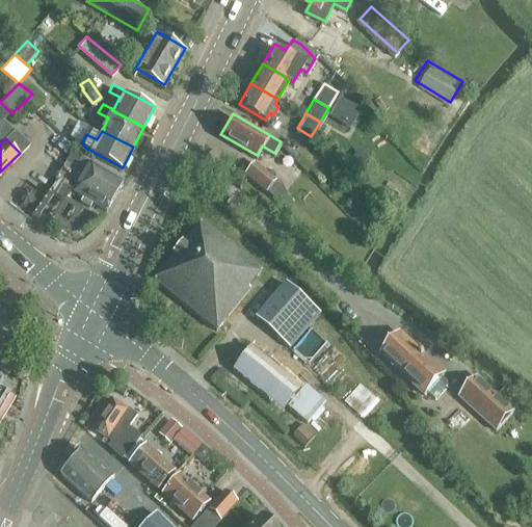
[(348,162),(367,179),(379,165),(360,149),(348,162)]
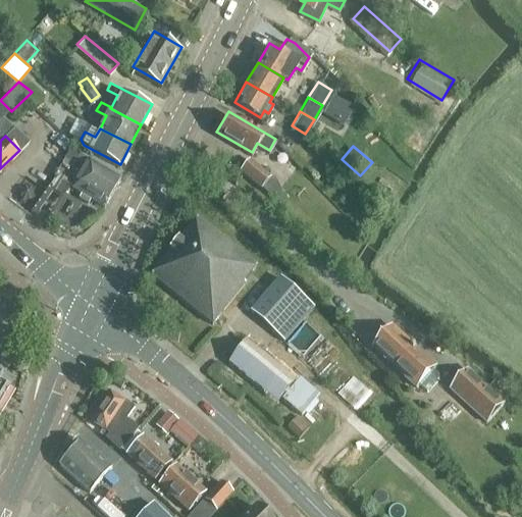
[(80,152),(62,179),(71,186),(71,185),(81,191),(79,194),(89,200),(91,196),(104,204),(120,175),(80,152)]
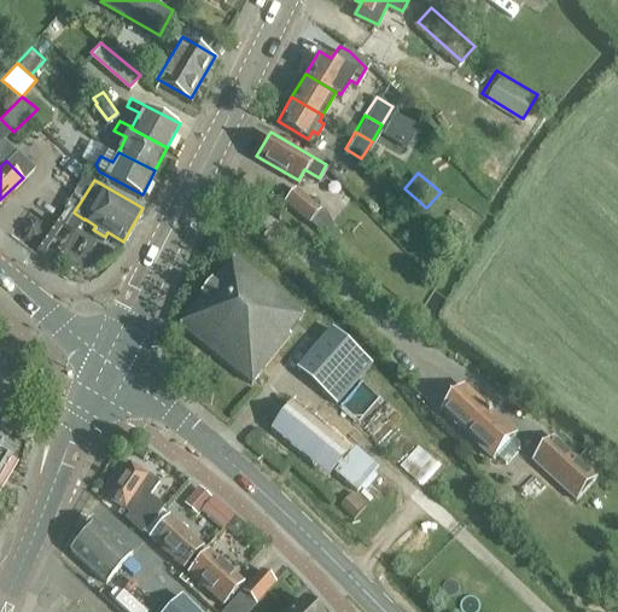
[(284,197),(318,225),(331,237),(338,228),(324,217),(328,213),(295,185),(284,197)]
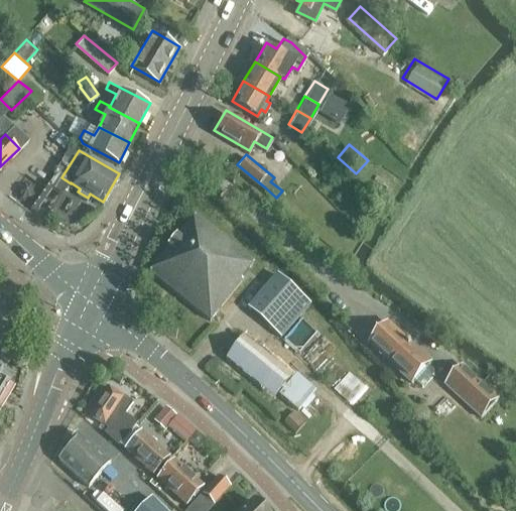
[(15,185),(27,199),(40,186),(28,173),(15,185)]
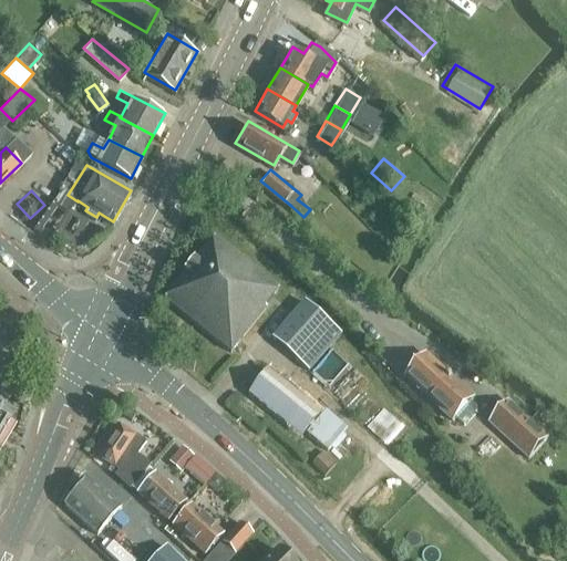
[(164,294),(230,349),(267,304),(265,302),(278,286),(213,234),(164,294)]
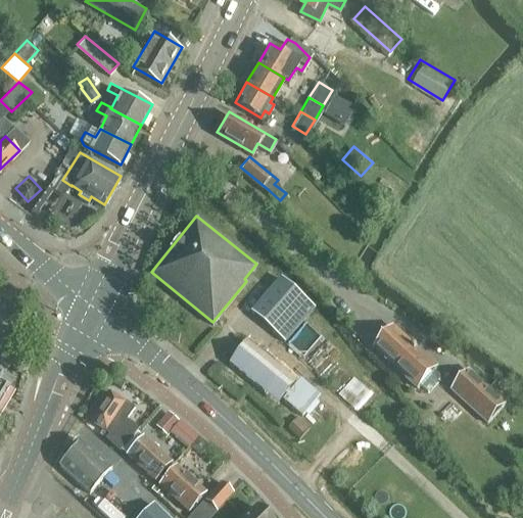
[(250,309),(283,339),(314,305),(280,275),(250,309)]
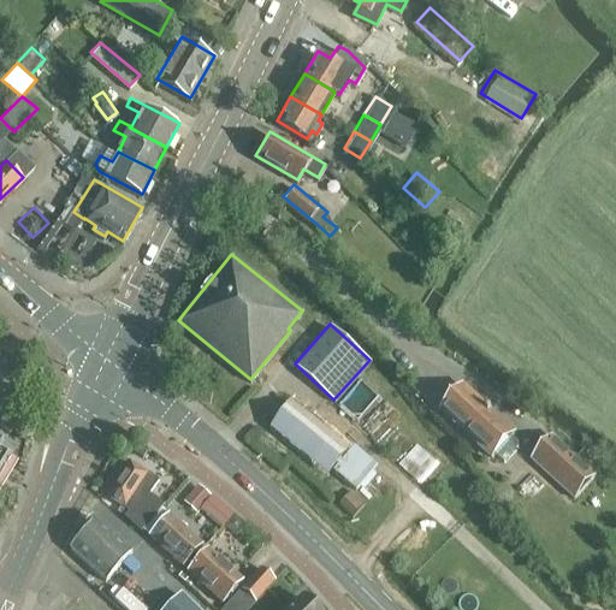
[(440,407),(492,454),(496,450),(504,459),(519,443),(517,438),(511,432),(515,428),(463,382),(440,407)]
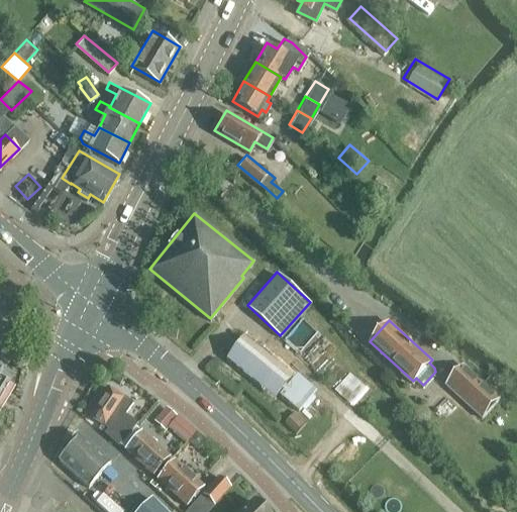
[(224,355),(275,397),(290,379),(268,361),(271,356),(242,333),(224,355)]
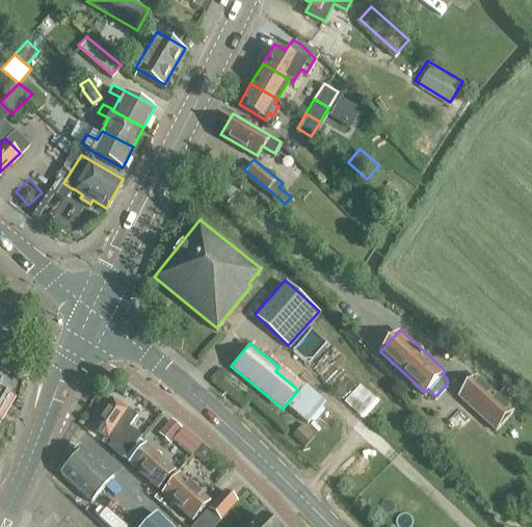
[(514,407),(478,373),(459,393),(497,427),(514,407)]
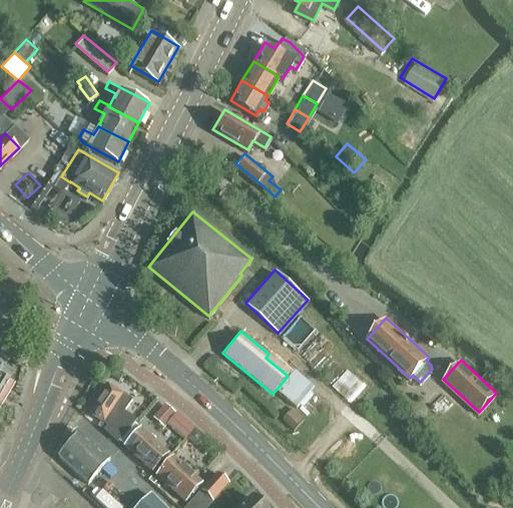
[(355,400),(371,383),(349,363),(333,381),(355,400)]
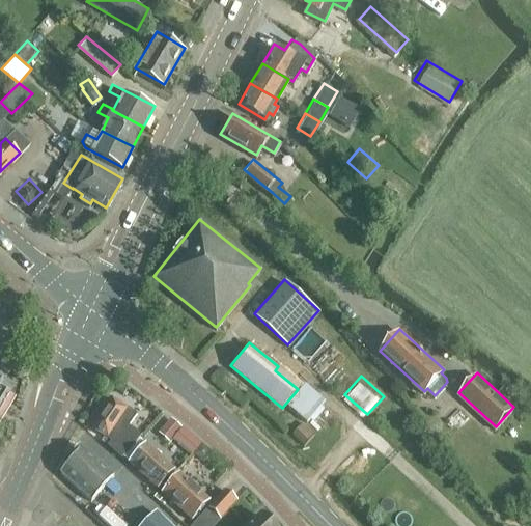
[(0,404),(10,387),(1,381),(0,380),(0,404)]
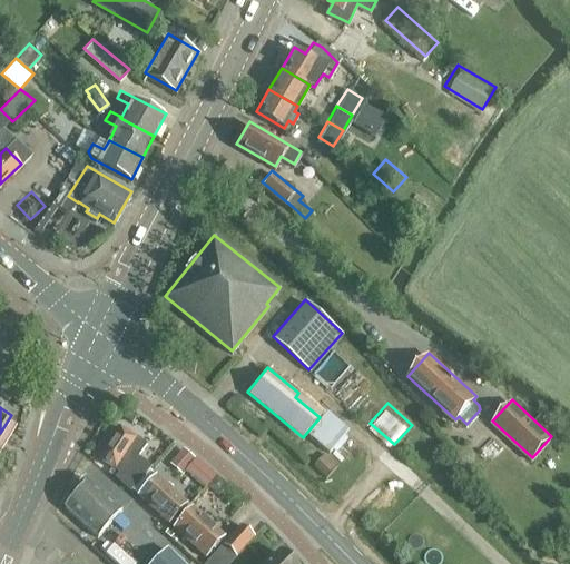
[(308,431),(374,493),(393,473),(327,411),(308,431)]
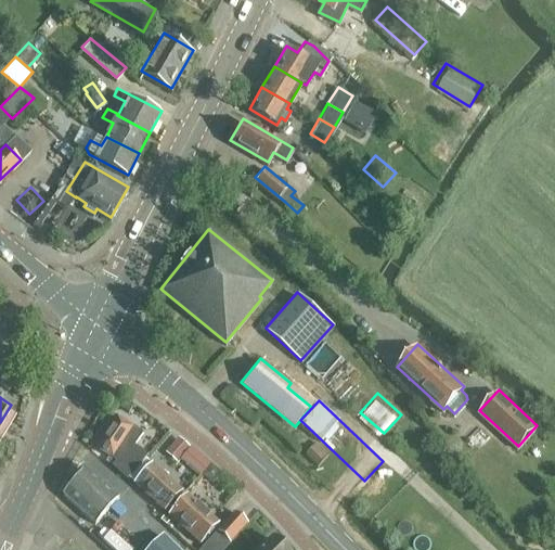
[(97,444),(120,460),(118,463),(130,473),(145,453),(131,443),(142,430),(116,413),(116,414),(114,413),(111,418),(113,420),(97,444)]
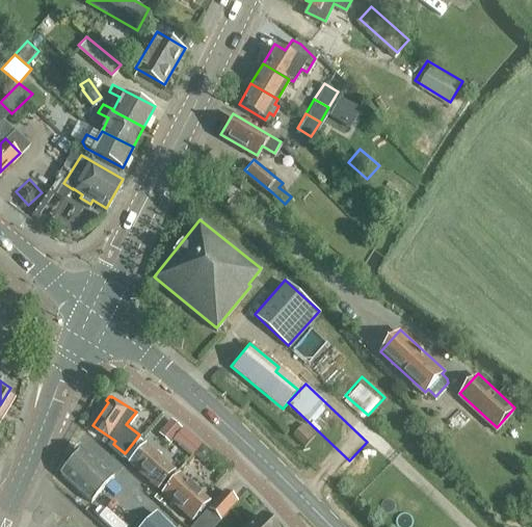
[(174,413),(163,425),(192,452),(204,440),(174,413)]
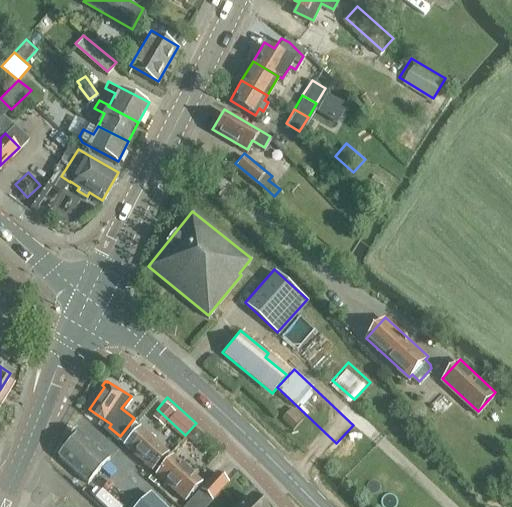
[(282,415),(293,426),(303,416),(292,405),(282,415)]
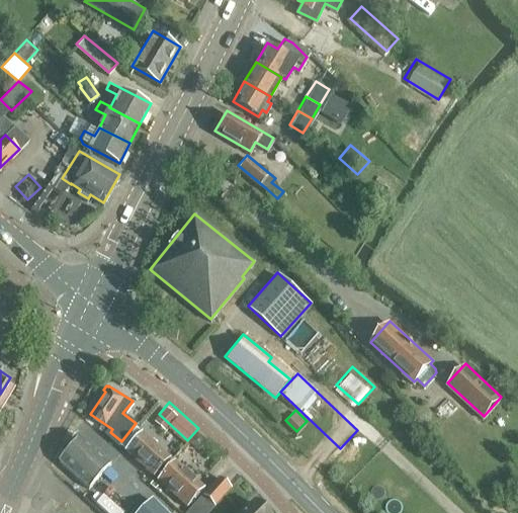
[(120,443),(153,474),(169,455),(135,424),(120,443)]
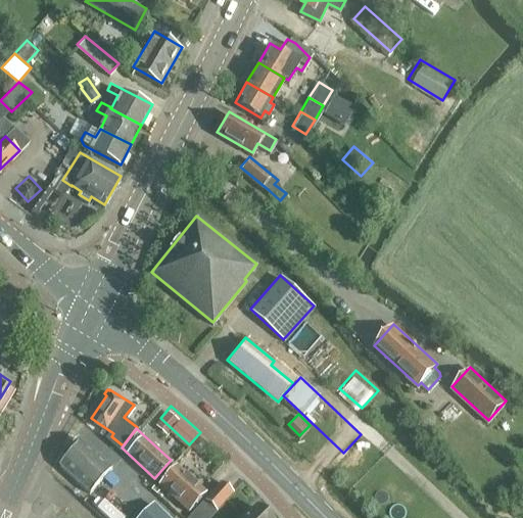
[(59,463),(90,490),(111,466),(78,435),(68,446),(72,450),(59,463)]
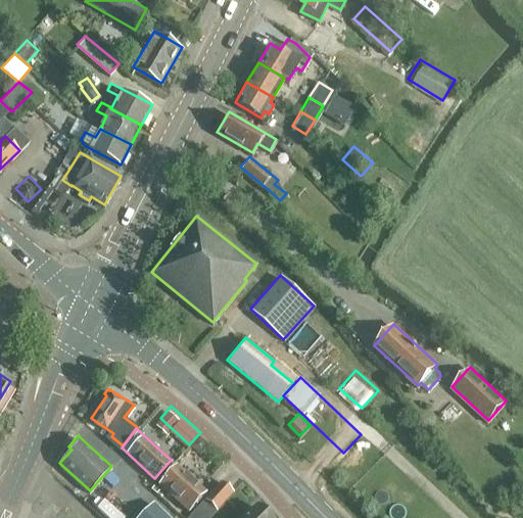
[(157,481),(189,509),(205,489),(175,462),(157,481)]
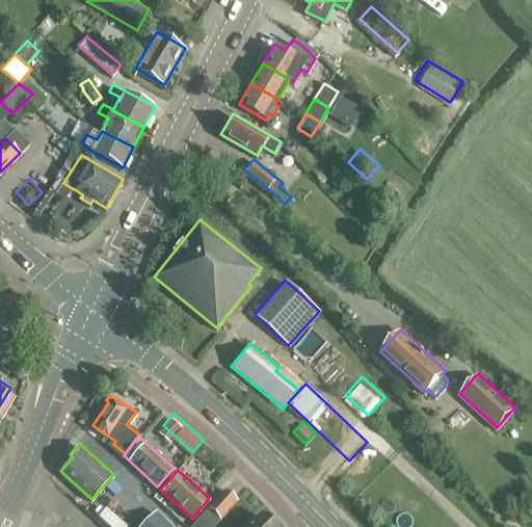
[(224,486),(209,505),(189,526),(210,526),(237,496),(224,486)]
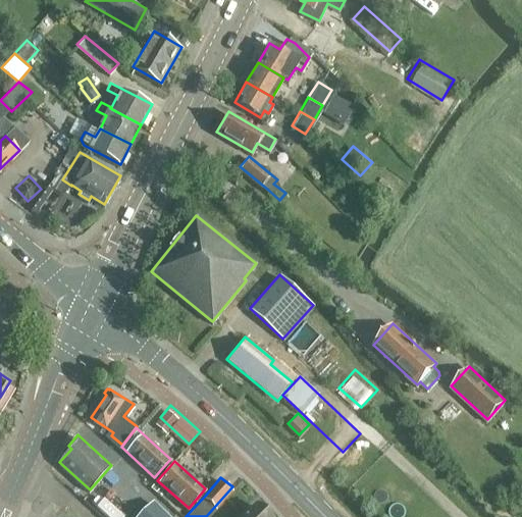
[(137,516),(170,516),(154,501),(137,516)]
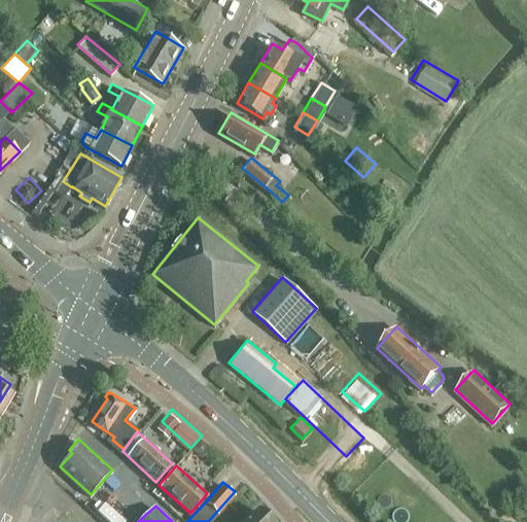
[(274,521),(268,515),(266,517),(258,509),(244,521),(274,521)]
